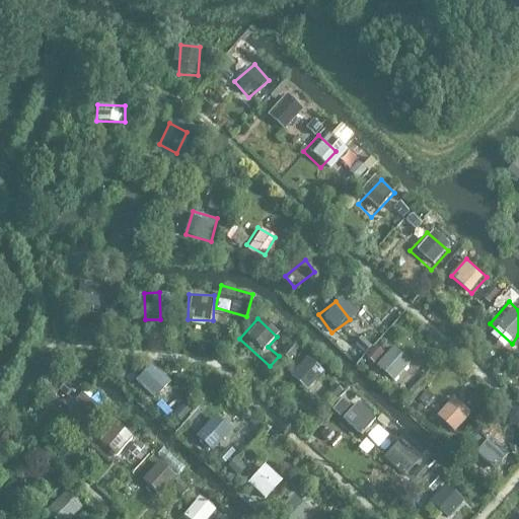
[(377,366),(395,381),(412,361),(394,346),(377,366)]
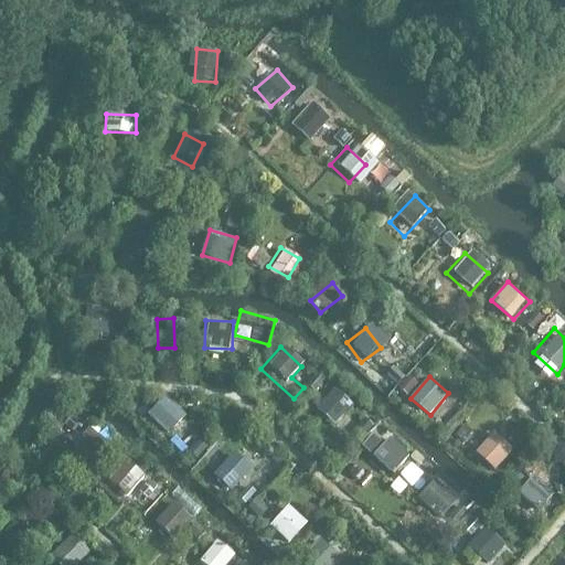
[(320,411),(337,425),(354,404),(338,390),(320,411)]
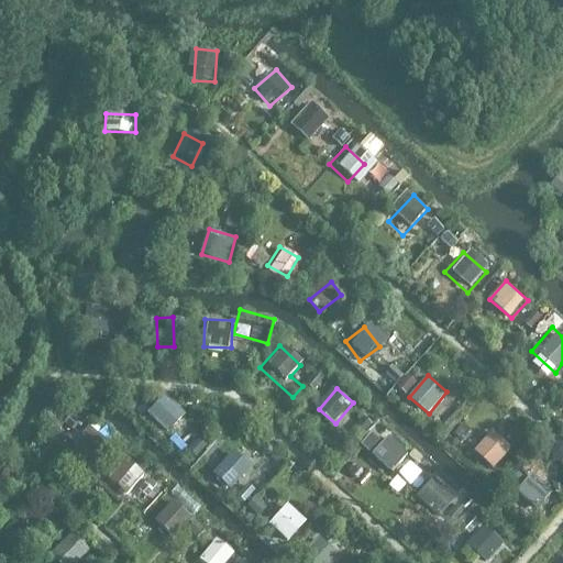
[(153,395),(139,410),(164,433),(178,418),(153,395)]
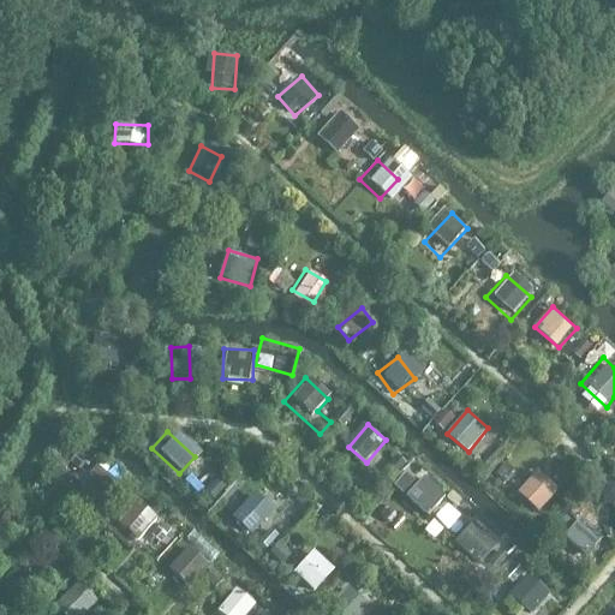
[(99,465),(79,484),(97,503),(118,485),(99,465)]
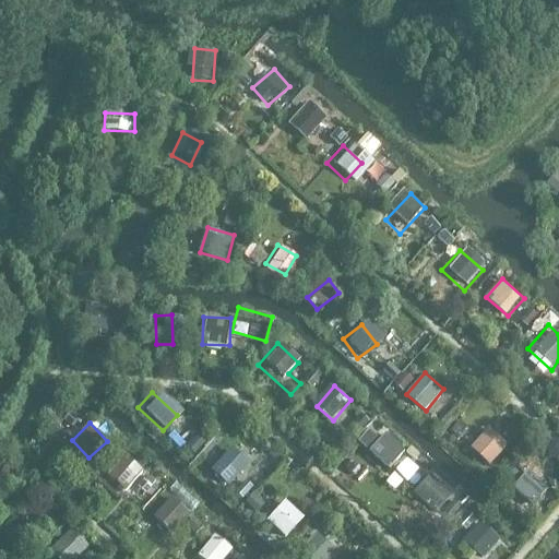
[(488,426),(470,447),(491,465),(509,444),(488,426)]
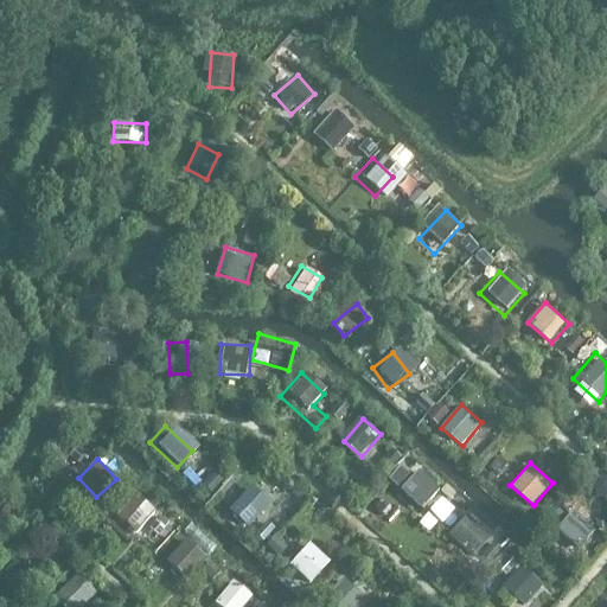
[(408,467),(391,484),(422,513),(438,496),(408,467)]
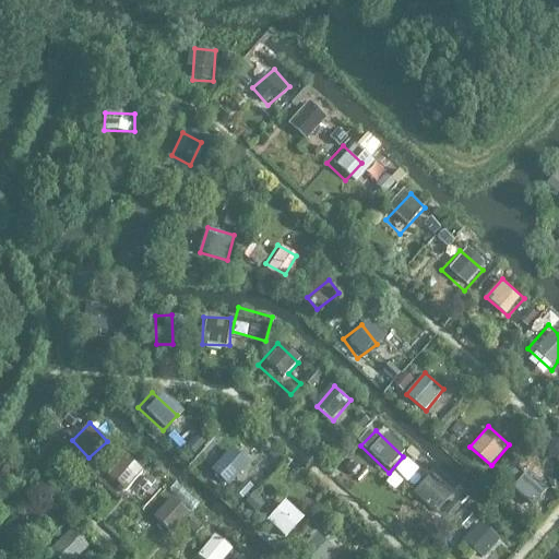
[(211,468),(229,486),(250,465),(233,447),(211,468)]
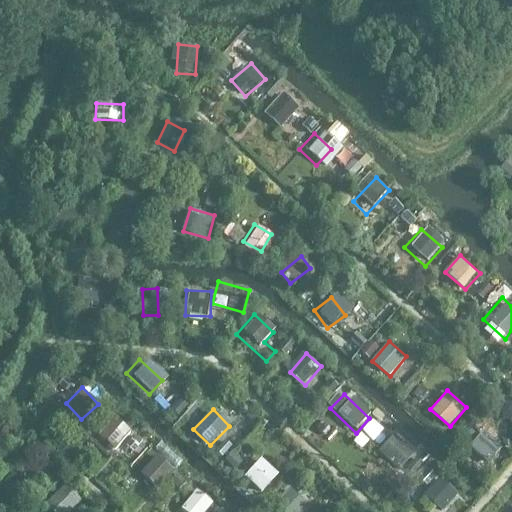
[(103,414),(88,431),(112,452),(126,434),(103,414)]
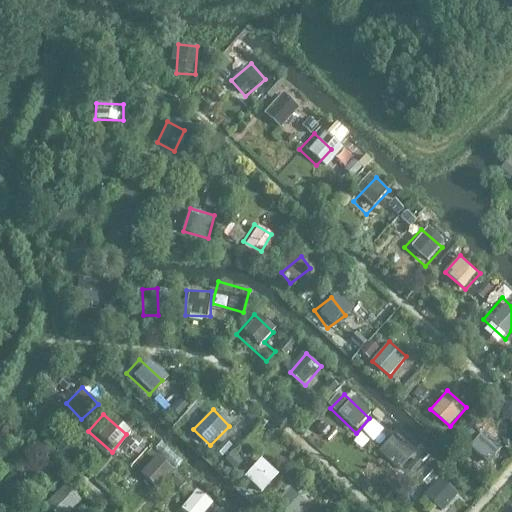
[(381,449),(401,428),(388,415),(379,424),(386,430),(374,442),(381,449)]
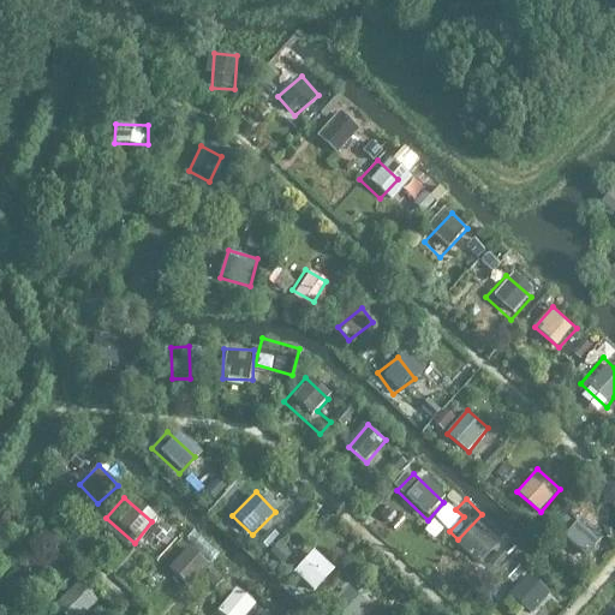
[(436,517),(447,530),(461,517),(451,505),(436,517)]
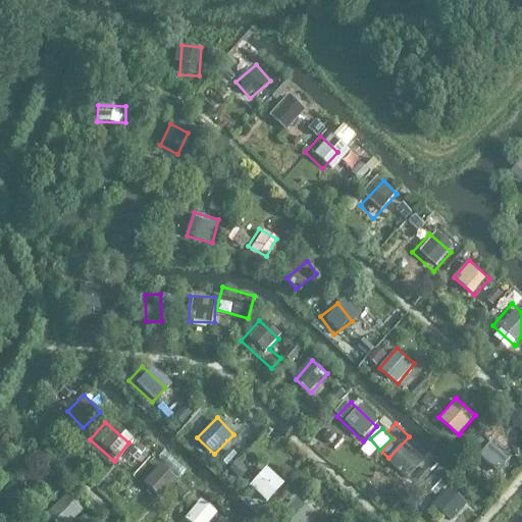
[(388,460),(418,487),(439,465),(410,437),(388,460)]
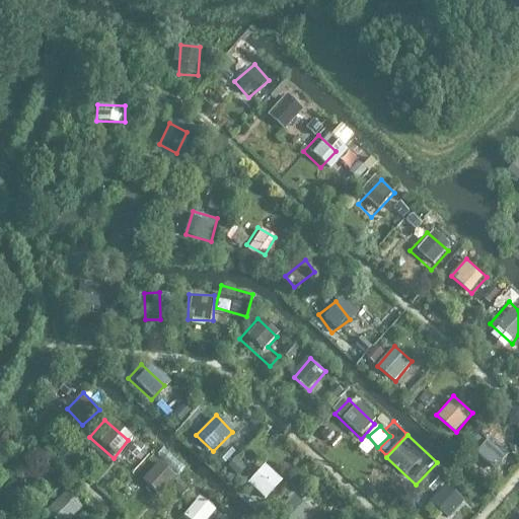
[(490,439),(470,460),(489,477),(508,456),(490,439)]
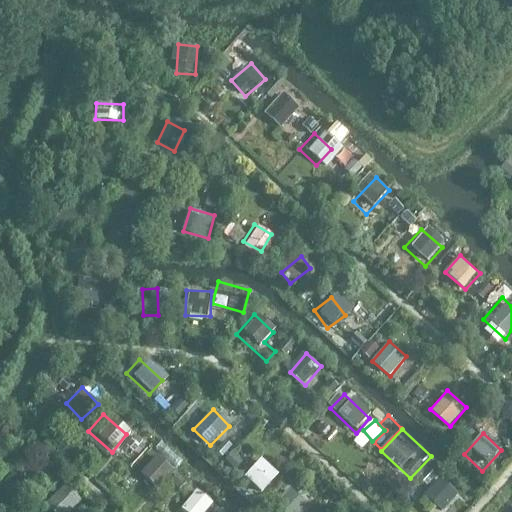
[(141,471),(158,488),(175,470),(158,453),(141,471)]
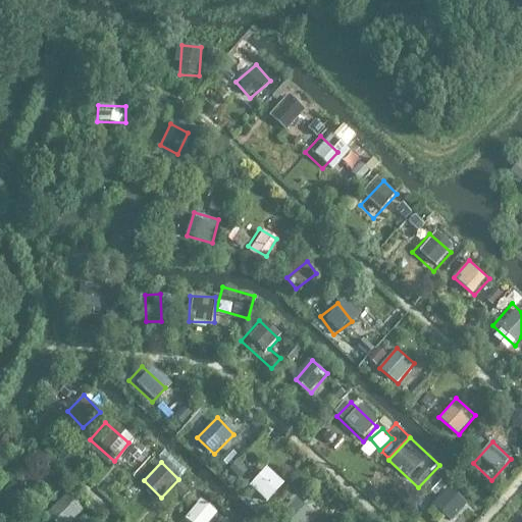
[(266,466),(250,485),(269,502),(285,481),(266,466)]
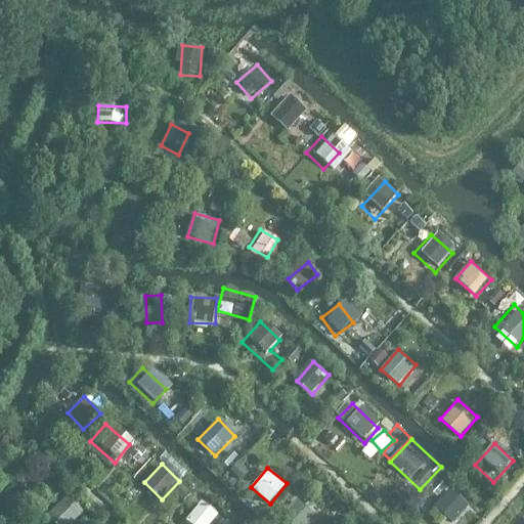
[(445,490),(426,514),(438,523),(451,523),(466,508),(445,490)]
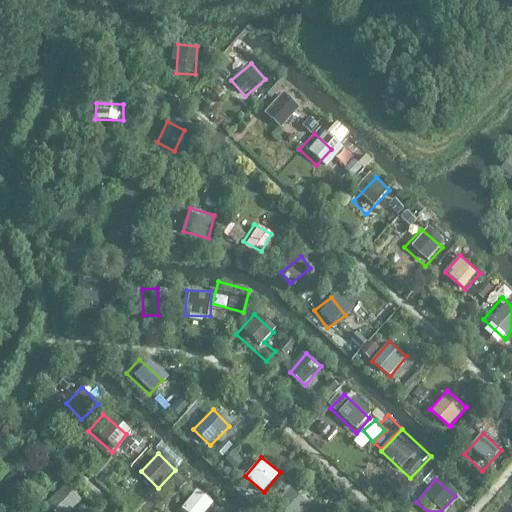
[(45,505),(53,511),(69,511),(82,499),(65,483),(45,505)]
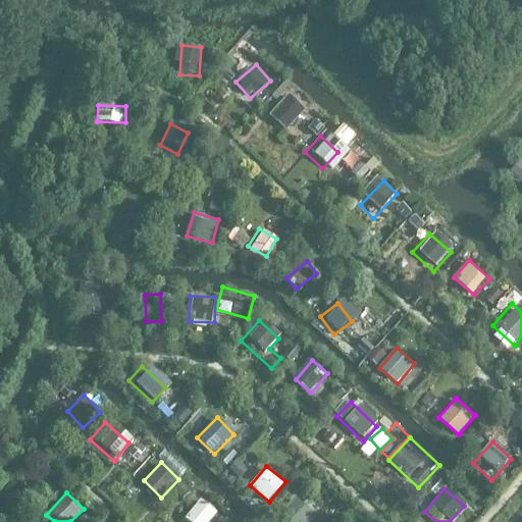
[(194,501),(173,519),(175,521),(206,521),(210,518),(194,501)]
